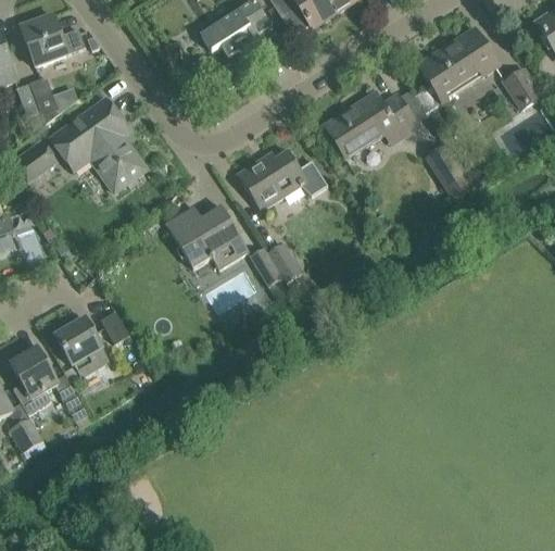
[(268,0),(291,35),(308,24),(311,27),(351,2),(354,0),(268,0)]
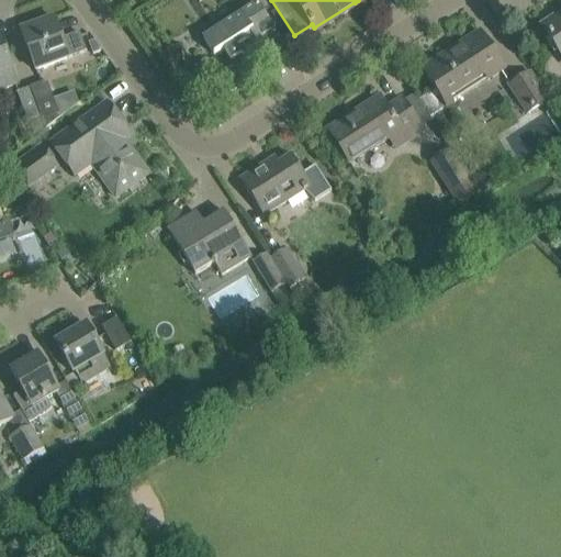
[(276,30),(264,12),(258,2),(243,11),(242,10),(202,35),(212,51),(213,53),(223,46),(229,57),(212,68),(204,56),(193,63),(204,81),(215,75),(225,91),(254,71),(240,51),(251,44),(255,49),(260,46),(257,41),(273,31),(273,32),(276,30)]
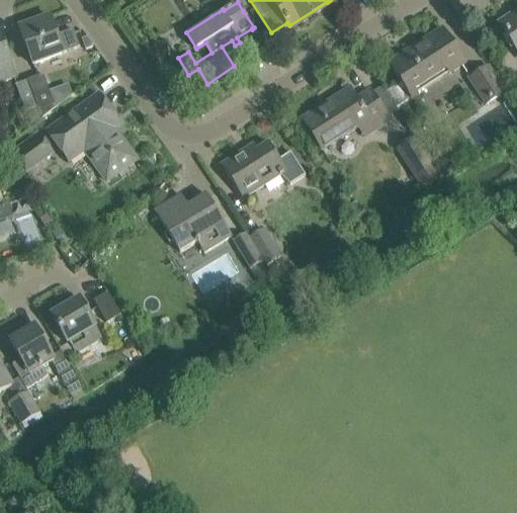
[(516,8),(499,20),(510,37),(516,49),(516,8)]
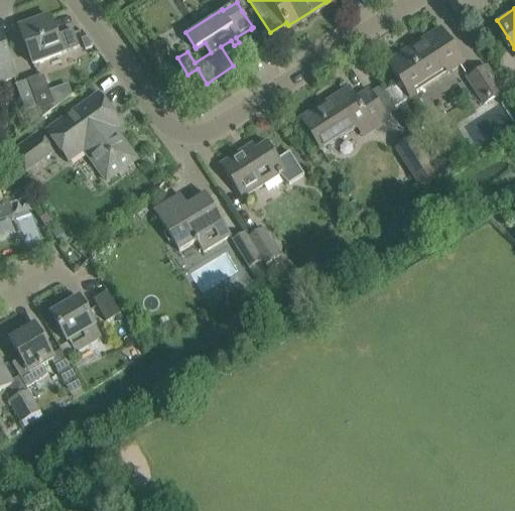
[(72,26),(55,32),(48,12),(18,24),(31,61),(62,50),(61,49),(78,43),(72,26)]
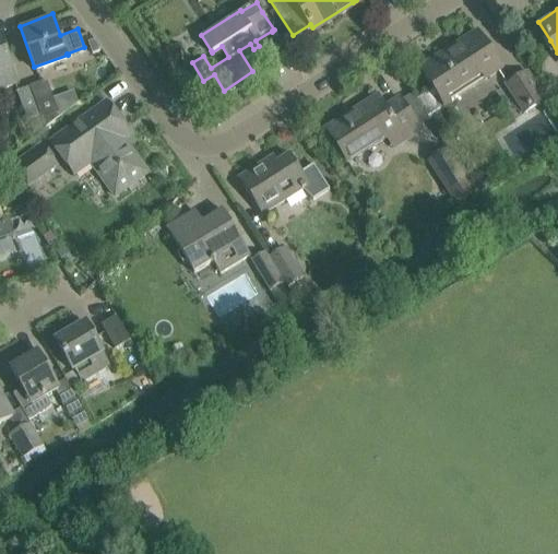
[(419,66),(431,85),(415,95),(426,113),(448,98),(446,94),(481,72),(483,75),(500,65),(476,28),(419,66)]
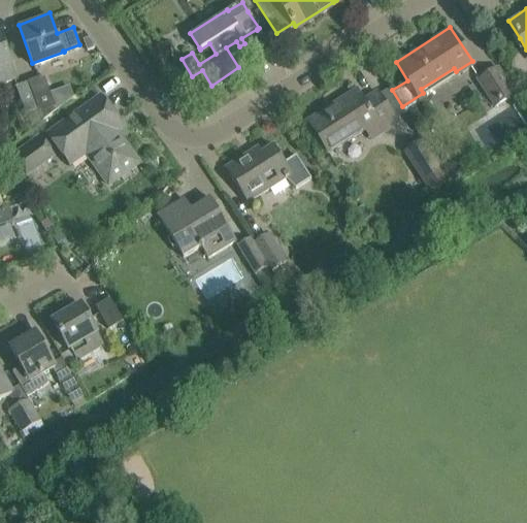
[(0,80),(15,75),(6,51),(0,34),(0,80)]
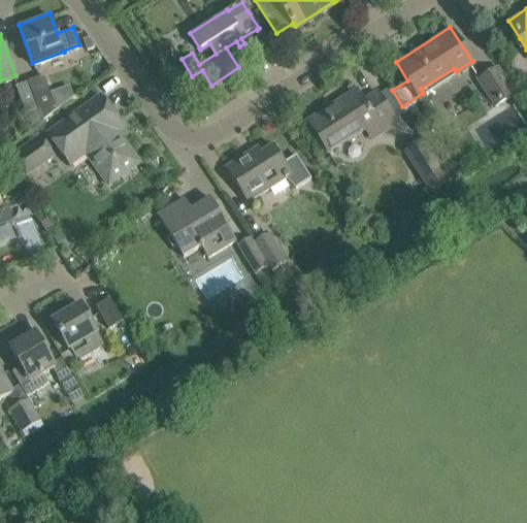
[(495,104),(513,93),(495,65),(478,76),(495,104)]
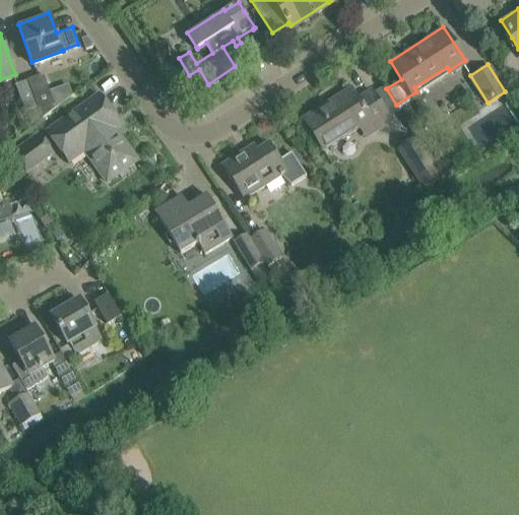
[(43,71),(26,76),(37,104),(41,115),(55,105),(43,71)]
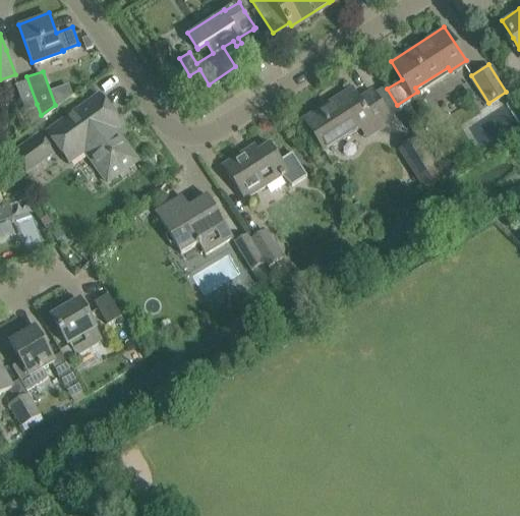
[(24,108),(37,104),(26,76),(14,81),(24,108)]
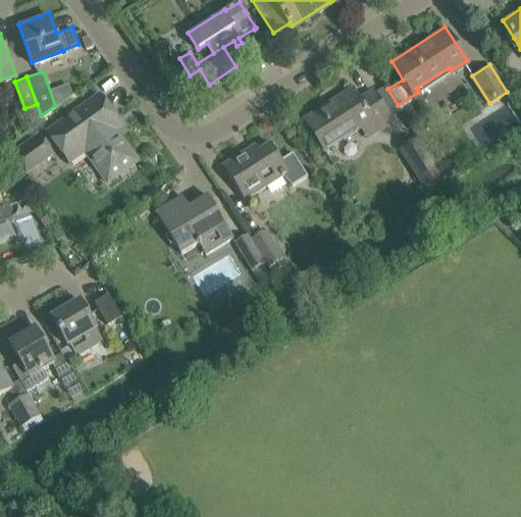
[(400,108),(398,105),(387,89),(387,90),(384,84),(373,91),(372,88),(358,97),(351,87),(304,117),(323,148),(364,122),(370,132),(391,117),(389,115),(400,108)]
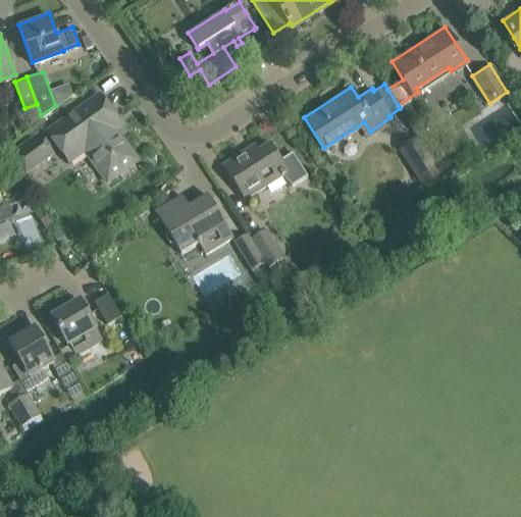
[(136,158),(113,126),(120,121),(99,92),(47,130),(68,159),(85,148),(107,179),(136,158)]
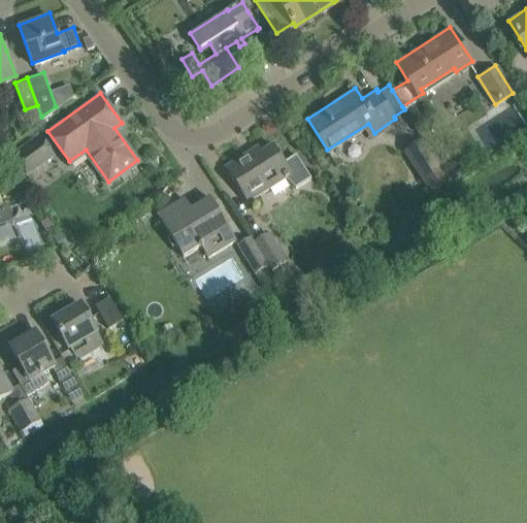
[(25,174),(55,153),(41,135),(11,156),(25,174)]
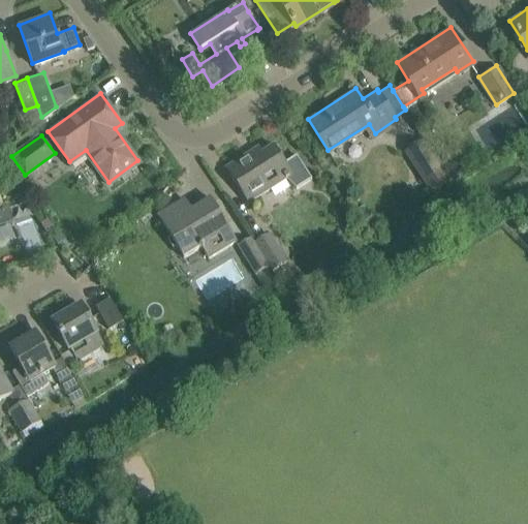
[(403,149),(431,191),(451,179),(423,136),(403,149)]
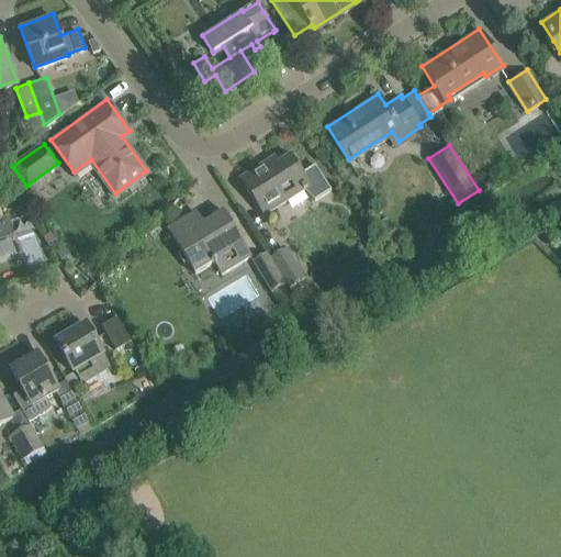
[(238,176),(250,193),(262,213),(303,187),(311,193),(315,196),(329,187),(314,163),(302,170),(290,152),(278,159),(273,153),(238,176)]
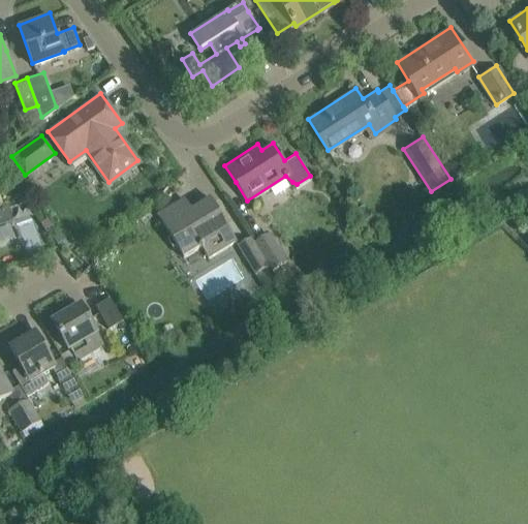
[(236,239),(220,213),(209,195),(189,207),(183,195),(156,212),(183,254),(200,244),(208,255),(236,239)]
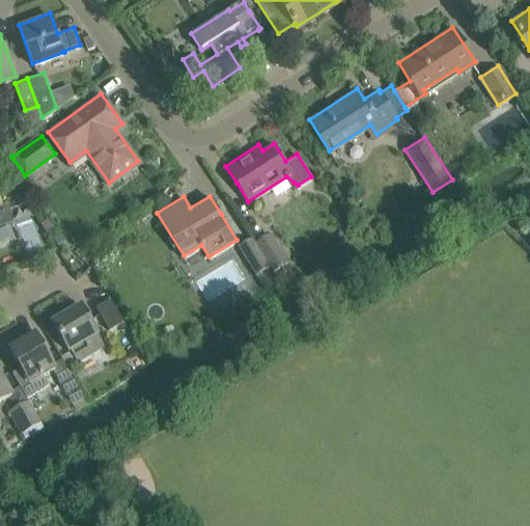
[(0,223),(12,219),(7,205),(0,209),(0,223)]
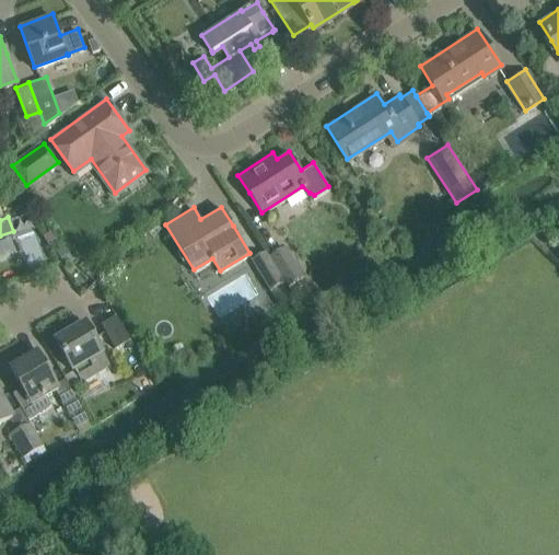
[(284,244),(268,254),(283,279),(287,285),(306,273),(297,257),(293,258),(284,244)]
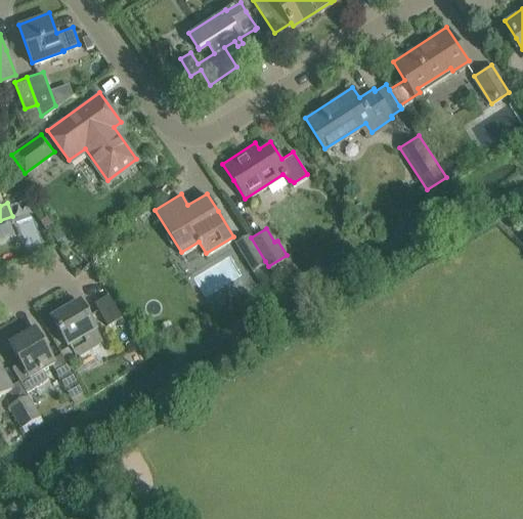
[(235,243),(252,269),(265,261),(251,238),(249,234),(235,243)]
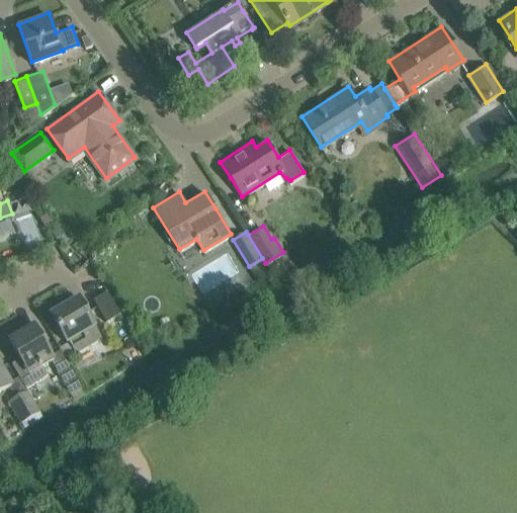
[(262,258),(249,266),(258,280),(270,272),(265,263),(262,258)]
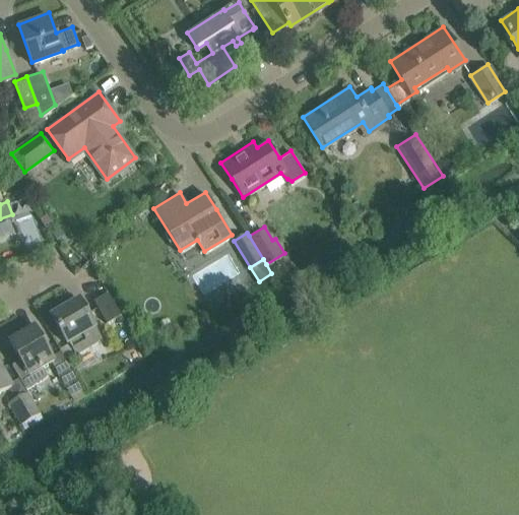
[(108,291),(93,300),(107,322),(121,314),(108,291)]
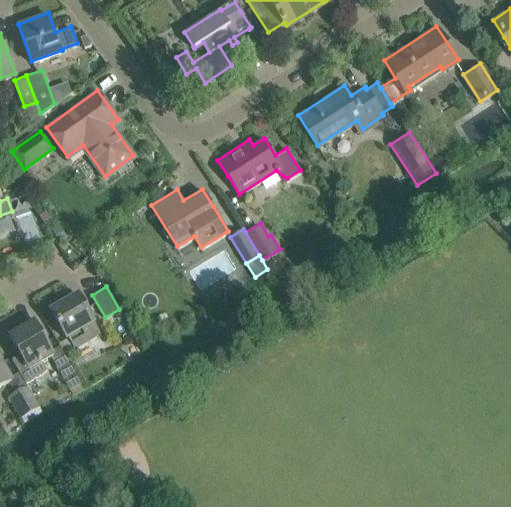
[(100,331),(87,310),(77,293),(50,309),(65,335),(67,335),(73,346),(100,331)]
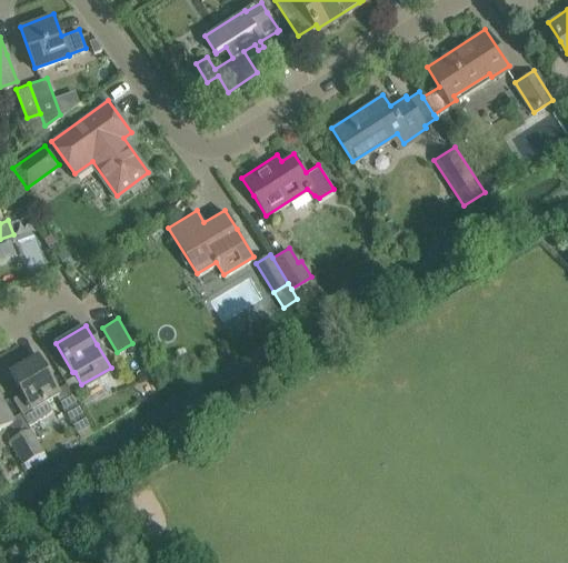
[(46,399),(58,392),(37,355),(10,371),(22,392),(12,398),(28,422),(51,409),(46,399)]
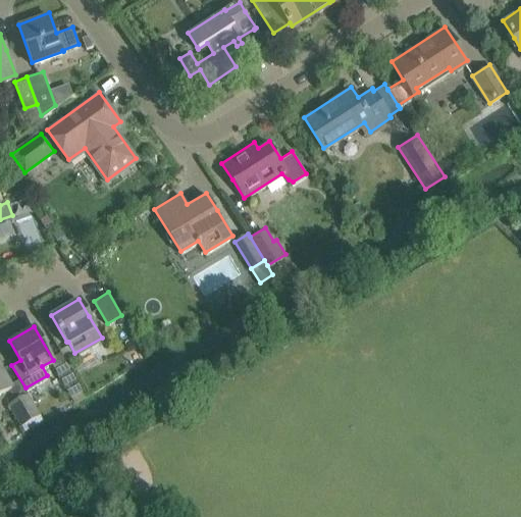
[(71,396),(83,389),(67,363),(56,369),(71,396)]
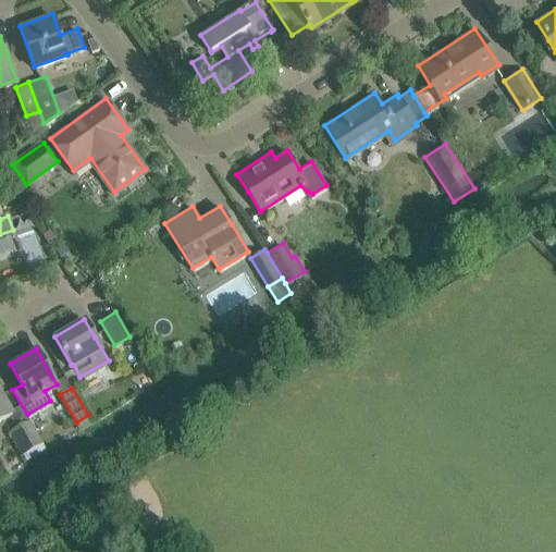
[(0,418),(11,413),(0,394),(0,418)]
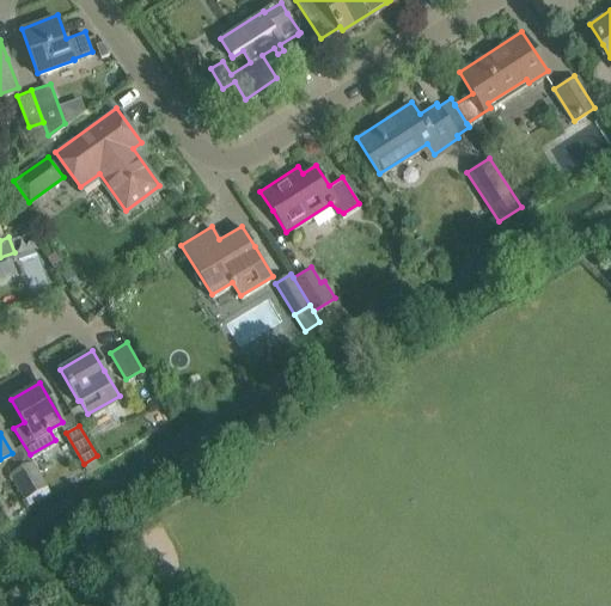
[(26,497),(48,485),(32,459),(11,472),(26,497)]
